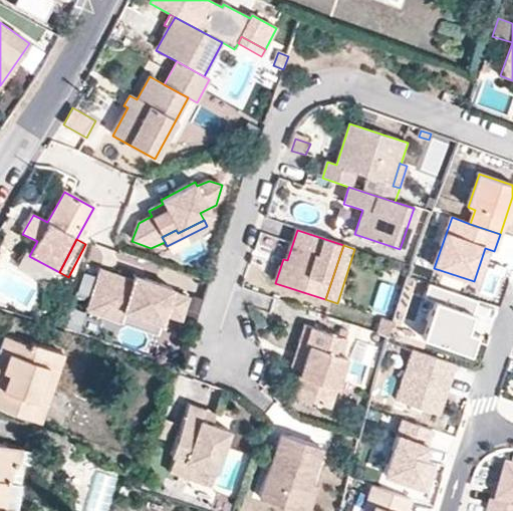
[(118,275),(102,270),(100,274),(116,280),(118,275)]
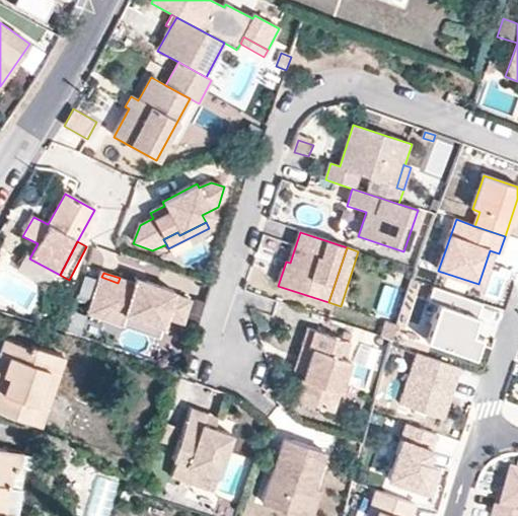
[(181,325),(190,299),(172,293),(173,292),(148,283),(147,288),(135,284),(120,278),(118,283),(101,277),(91,308),(107,314),(109,306),(126,311),(124,316),(160,329),(164,318),(181,325)]
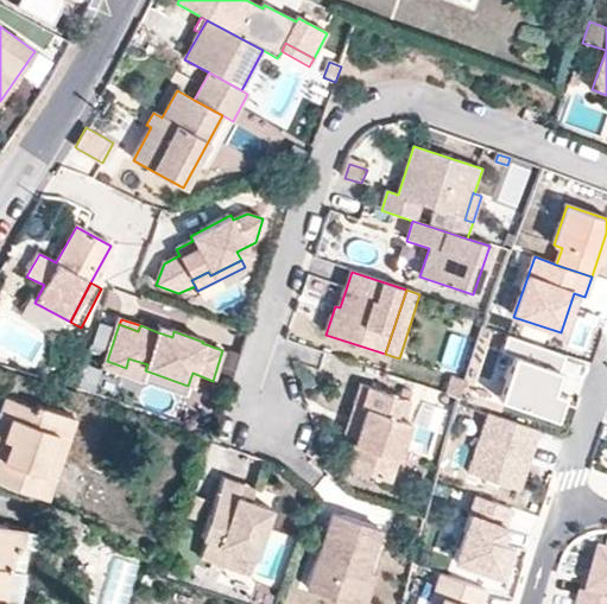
[(172,337),(174,331),(160,326),(158,332),(172,337)]
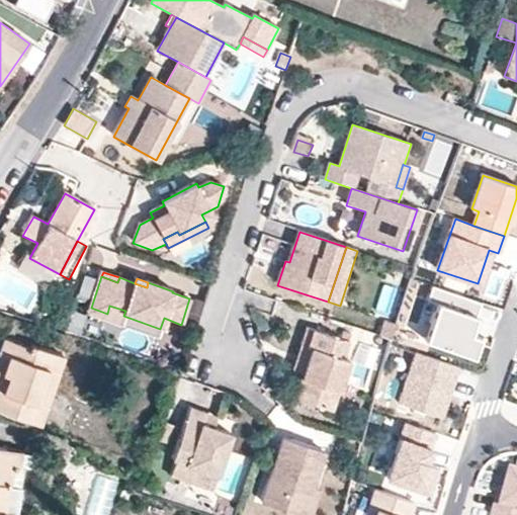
[(469,334),(481,303),(432,286),(427,301),(437,304),(425,340),(472,356),(480,337),(469,334)]
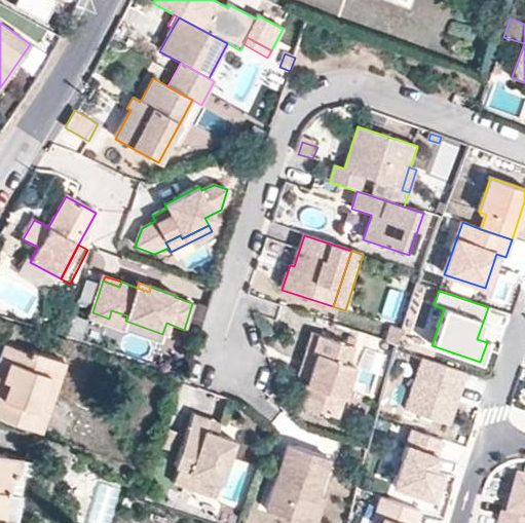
[(162,334),(125,321),(127,315),(111,310),(109,319),(92,312),(89,319),(159,343),(162,334)]
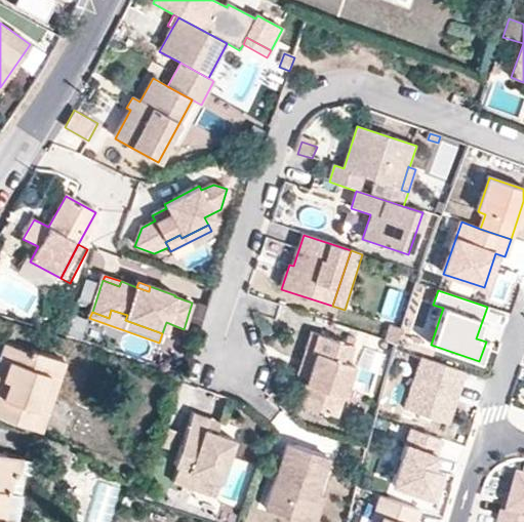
[(397,345),(402,330),(390,326),(385,340),(397,345)]
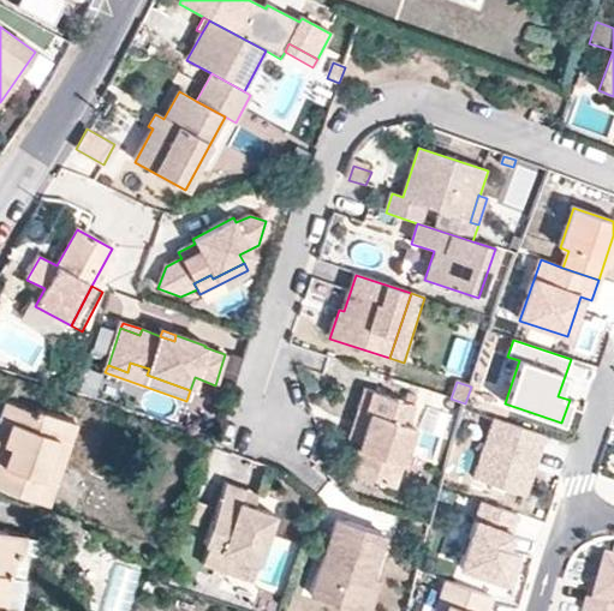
[(409,426),(416,406),(406,403),(365,390),(359,409),(370,413),(361,444),(351,473),(395,489),(415,429),(409,426)]
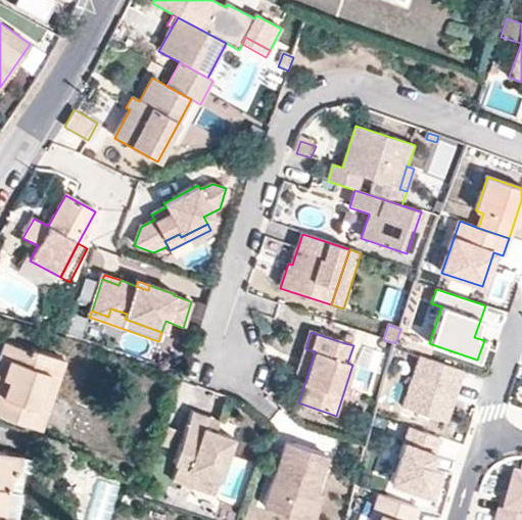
[(353,345),(356,339),(347,336),(345,343),(353,345)]
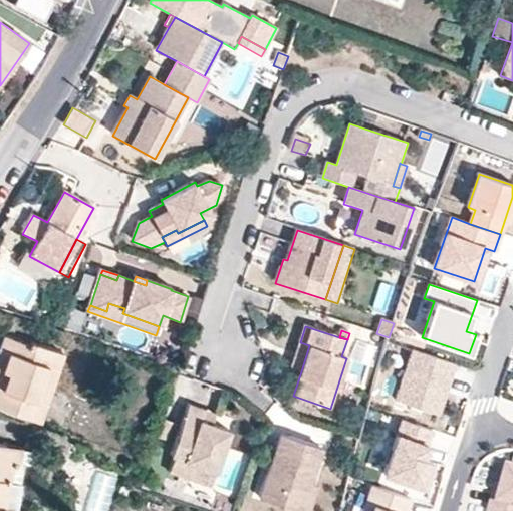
[(51,393),(64,354),(30,342),(29,345),(3,336),(0,344),(0,353),(13,358),(7,375),(0,372),(0,410),(40,424),(46,407),(37,403),(38,401),(34,400),(38,389),(51,393)]
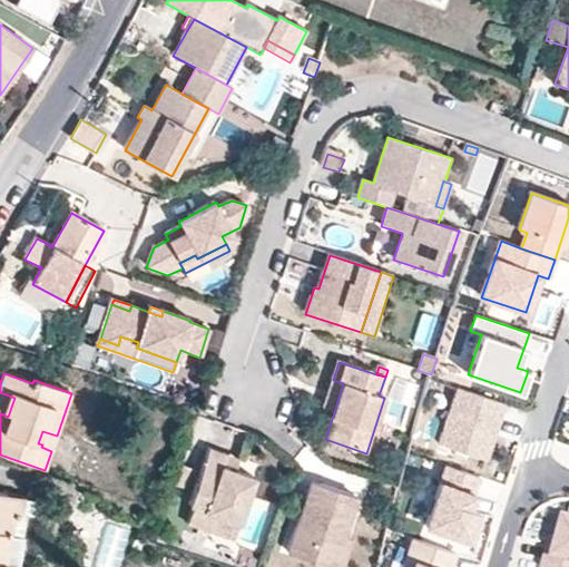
[(334,412),(343,383),(333,380),(323,408),(334,412)]
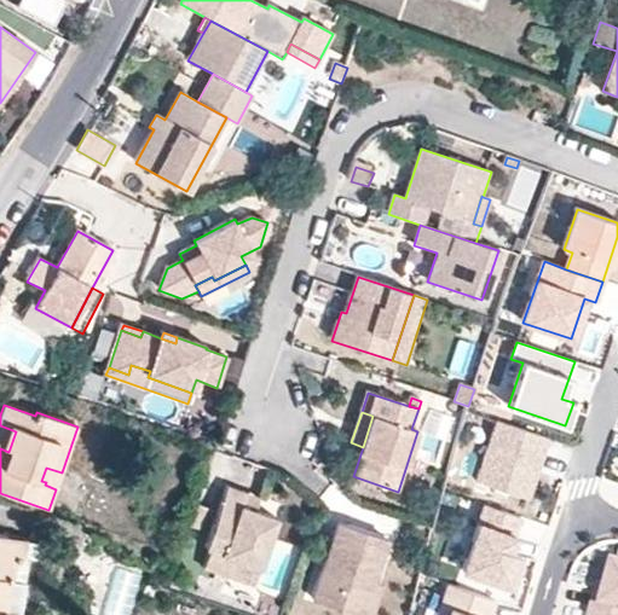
[(548,439),(498,422),(477,482),(526,499),(548,439)]
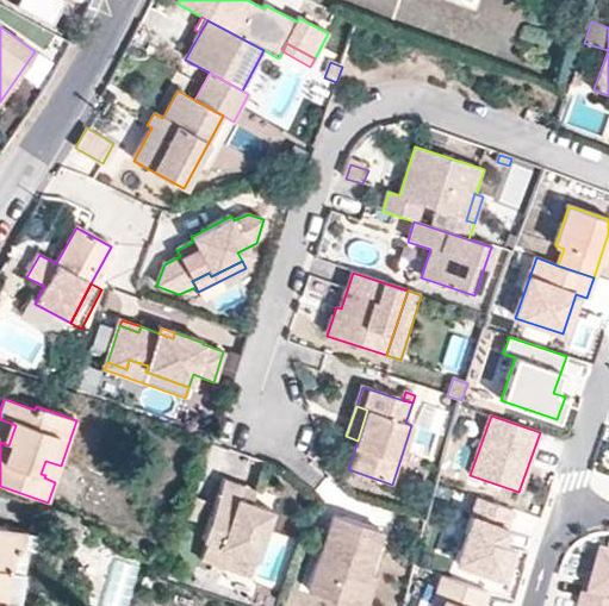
[(0,442),(8,445),(16,425),(0,419),(0,442)]
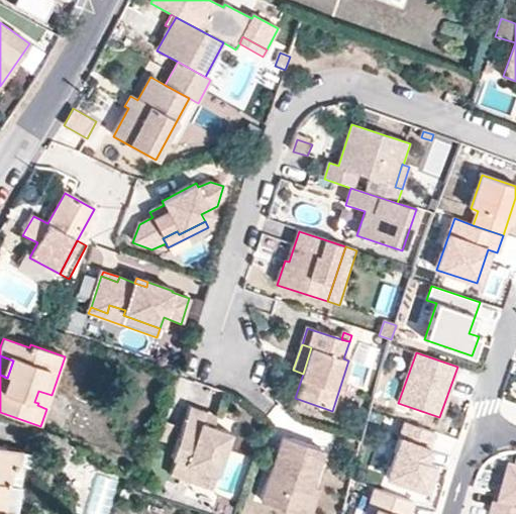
[(46,409),(52,395),(38,391),(34,402),(38,403),(37,405),(46,409)]
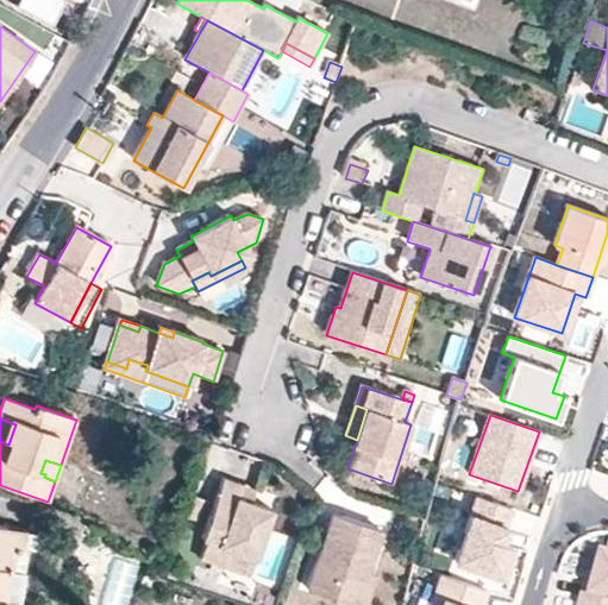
[(274,510),(252,503),(238,498),(242,486),(224,480),(202,542),(206,543),(200,561),(251,578),(274,510)]
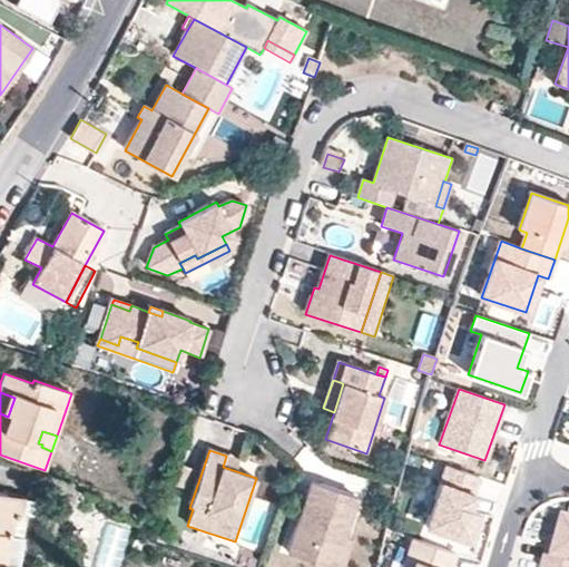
[(223,467),(236,471),(239,460),(226,456),(223,467)]
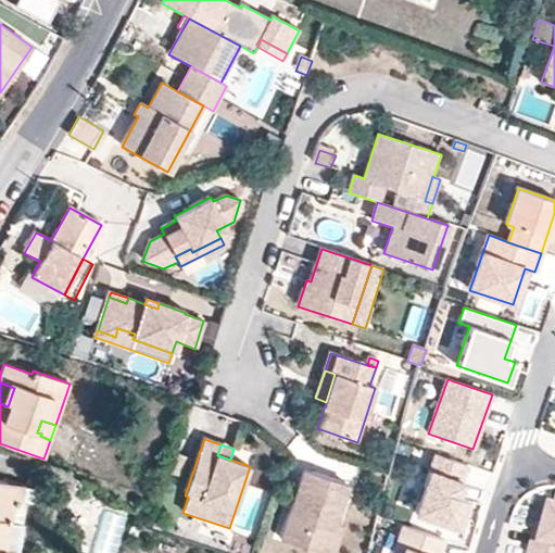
[(456,497),(467,466),(436,454),(415,513),(457,527),(467,500),(456,497)]
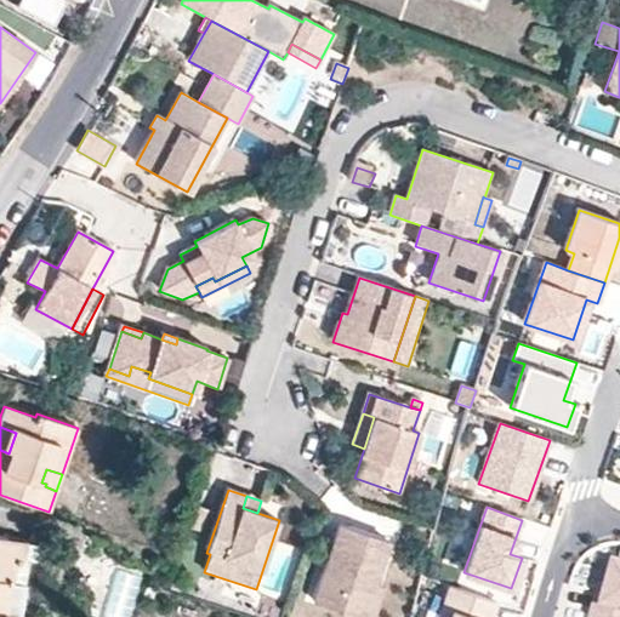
[(210,512),(198,508),(191,530),(203,533),(210,512)]
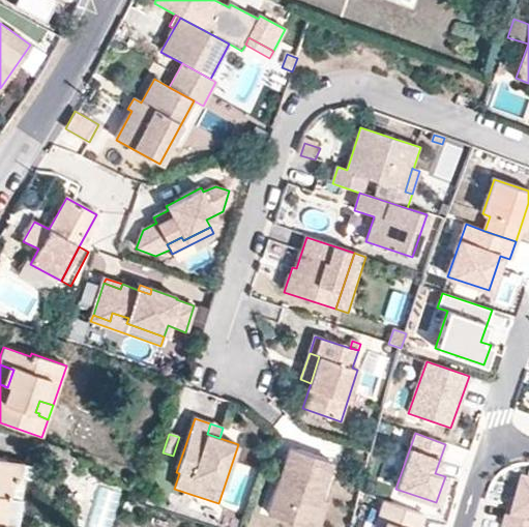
[(319,498),(331,462),(289,447),(266,514),(302,526),(310,526),(319,498)]
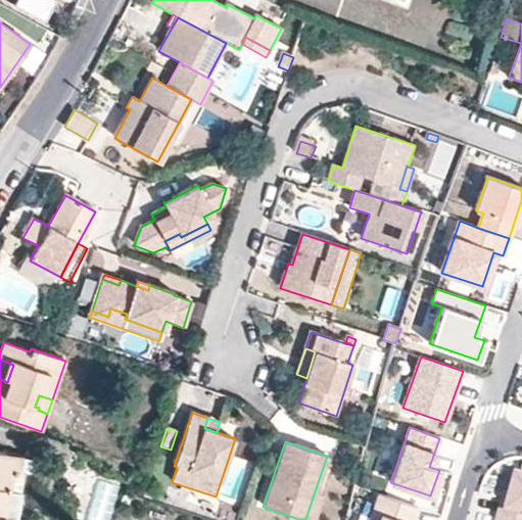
[(12,519),(22,457),(0,453),(0,519),(12,519)]
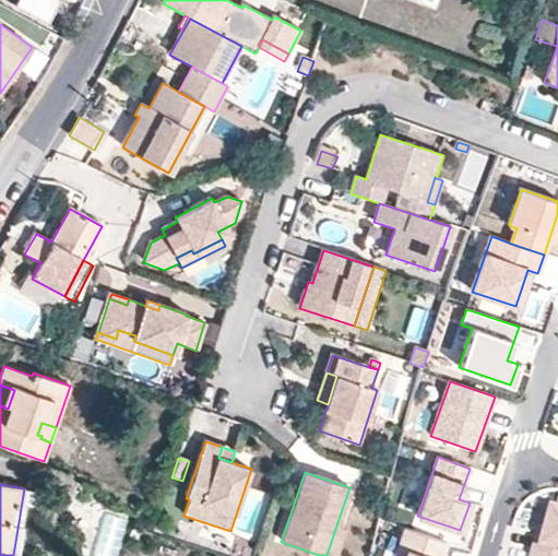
[(541,539),(536,555),(557,555),(557,512),(553,532),(550,541),(541,539)]
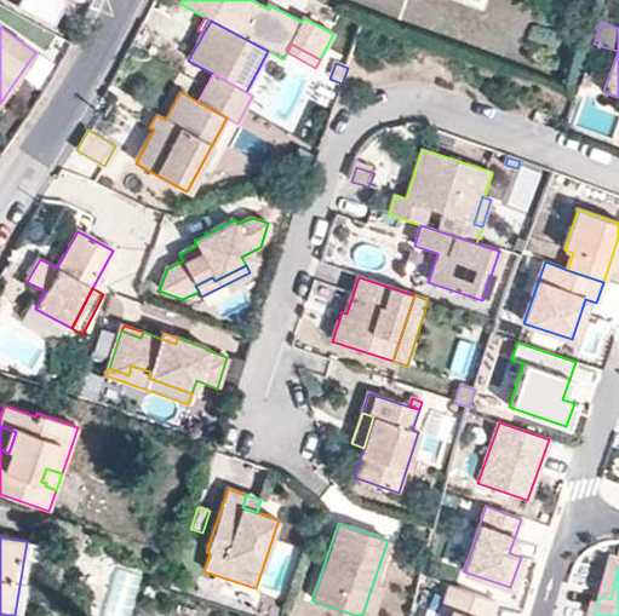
[(370,615),(382,585),(373,582),(362,615),(370,615)]
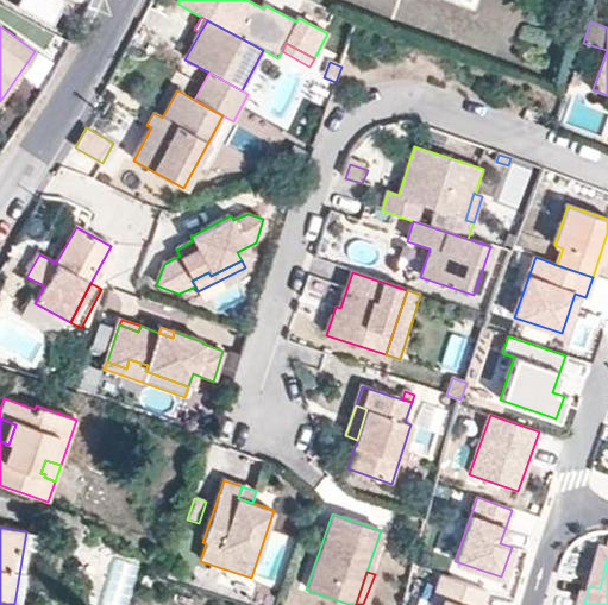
[(478,604),(484,590),(439,574),(428,604),(478,604)]
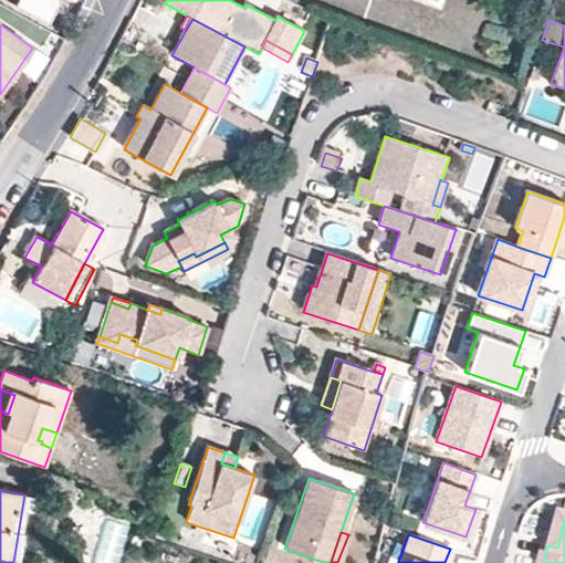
[(550,537),(547,545),(557,548),(560,539),(550,537)]
